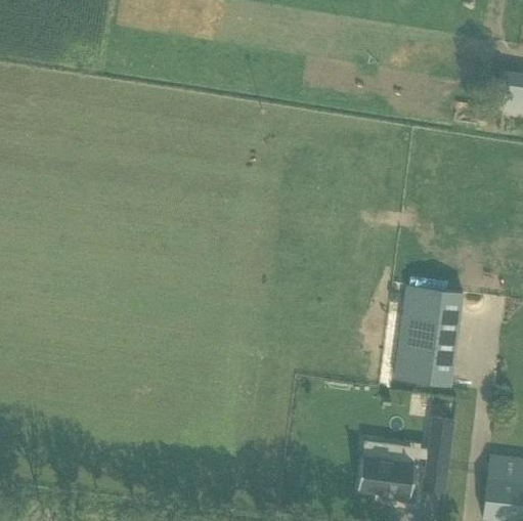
[(496,110),(522,115),(522,73),(504,70),(496,110)]
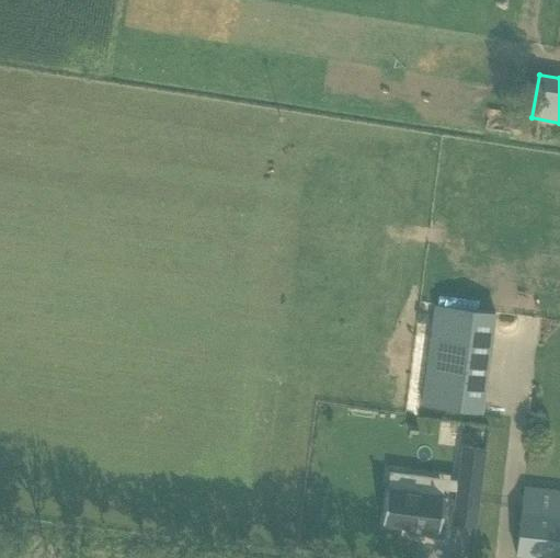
[(435,307),(422,408),(483,416),(496,316),(435,307)]
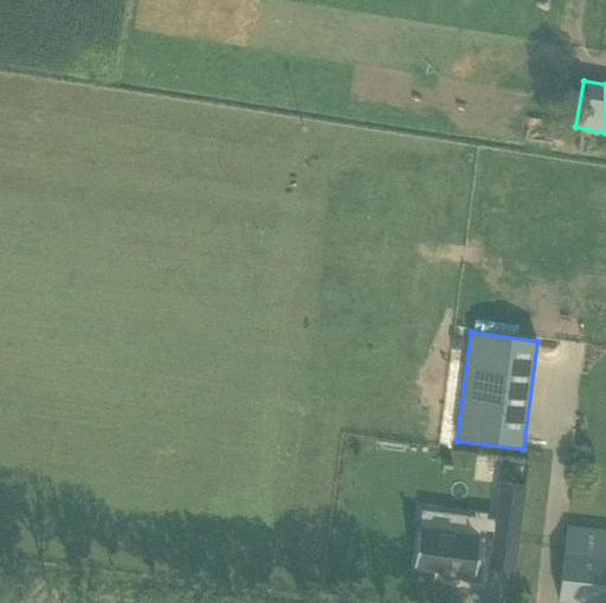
[(495,533),(493,544),(517,547),(525,488),(502,485),(497,521),(495,533)]
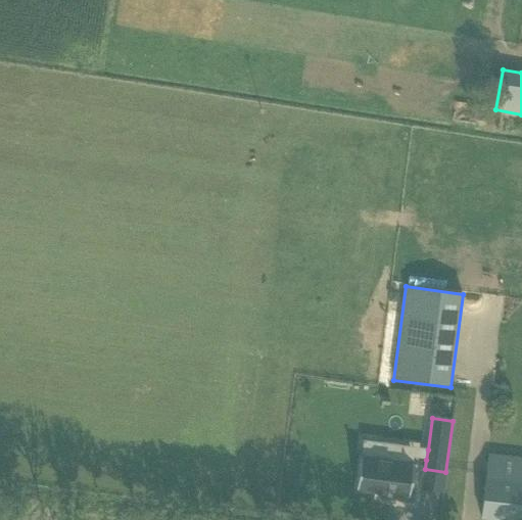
[(409,493),(410,493),(414,461),(412,461),(414,453),(401,451),(402,443),(381,440),(379,457),(362,455),(358,486),(386,490),(386,492),(409,495),(409,493)]
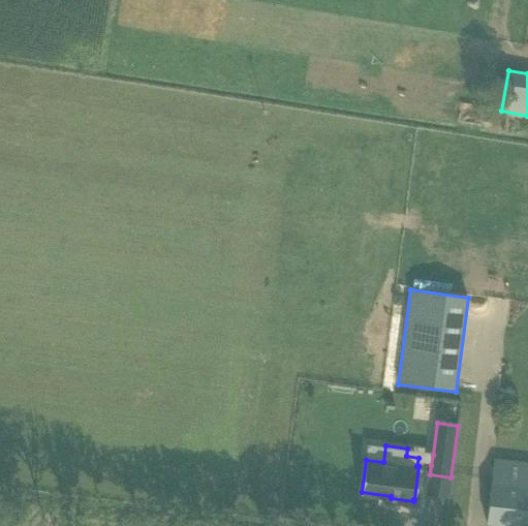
[(527,467),(493,464),(487,525),(527,525),(527,467)]
